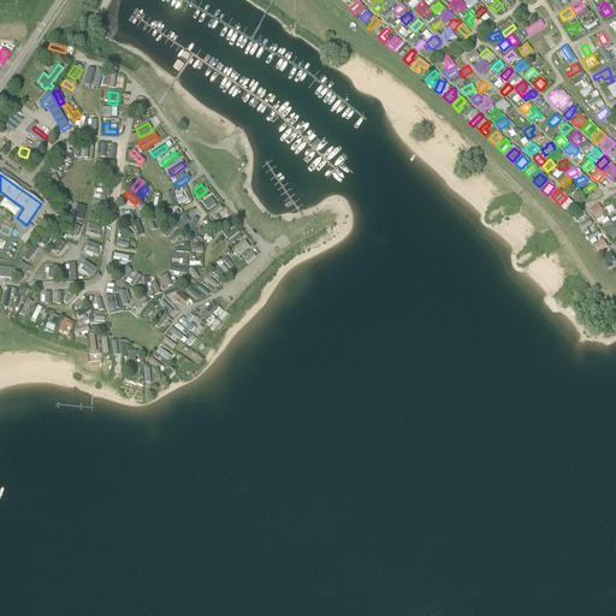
[(190,199),(188,194),(183,196),(182,193),(176,195),(178,203),(190,199)]
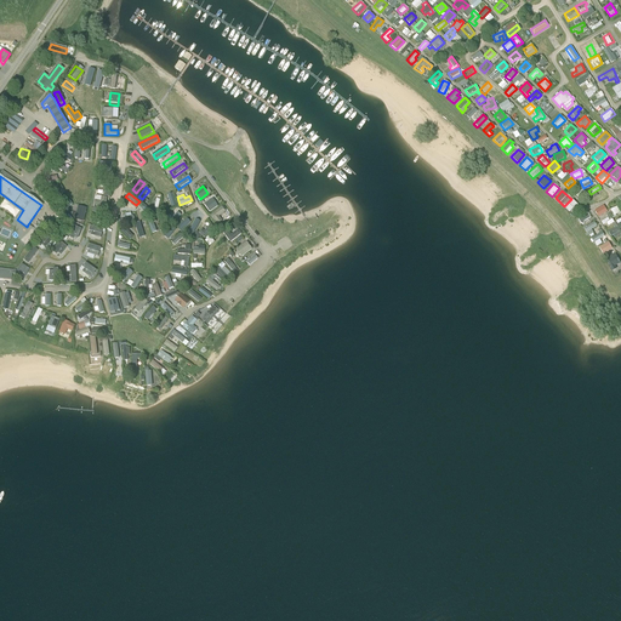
[(101,200),(95,199),(93,205),(104,208),(107,197),(102,195),(101,200)]
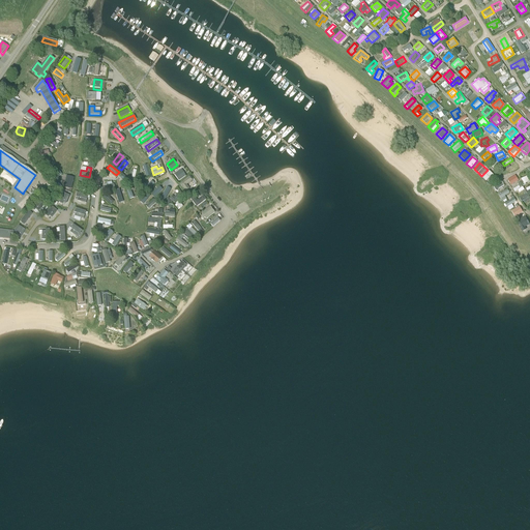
[(181,168),(174,173),(179,180),(186,175),(181,168)]
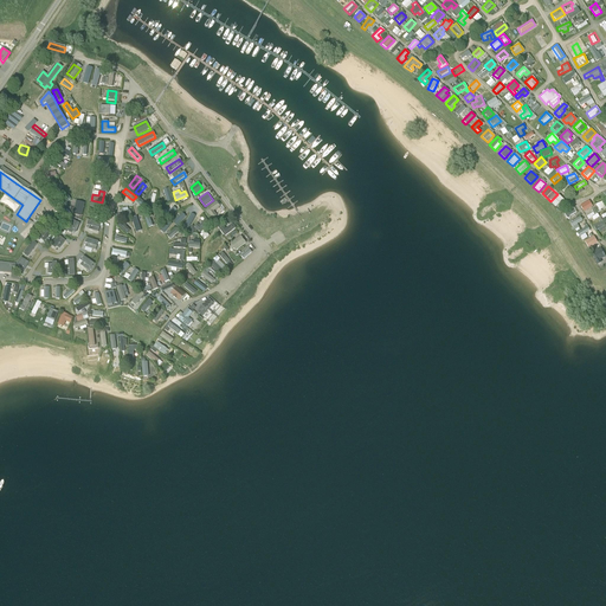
[(8,202),(10,199),(4,195),(0,202),(11,207),(12,204),(8,202)]
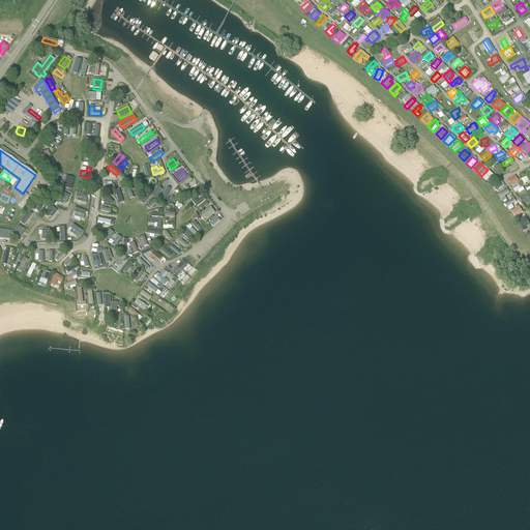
[(480,177),(484,181),(491,174),(487,171),(480,177)]
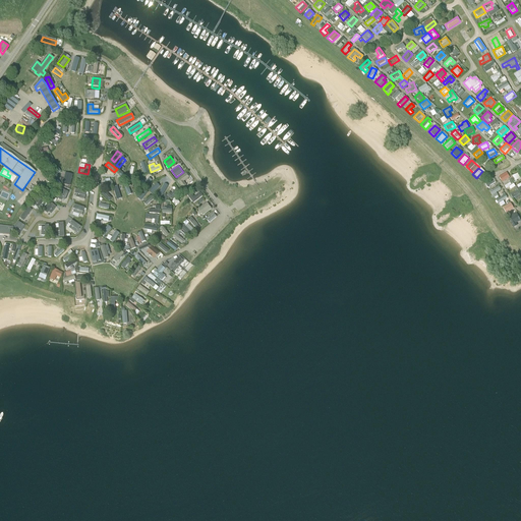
[(63,184),(70,185),(72,173),(65,172),(63,184)]
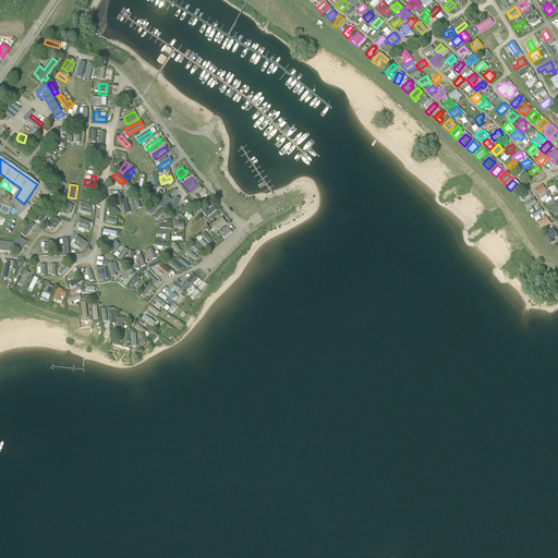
[(128,184),(125,187),(135,195),(138,192),(128,184)]
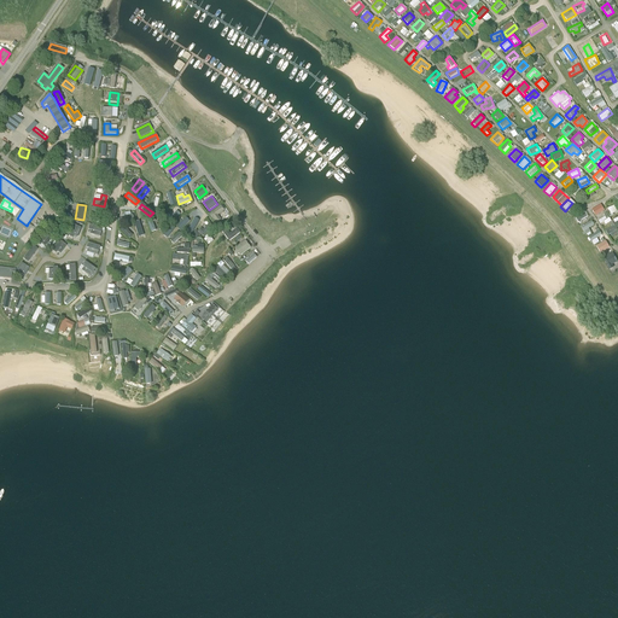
[(221,204),(210,213),(216,222),(221,219),(219,214),(225,209),(221,204)]
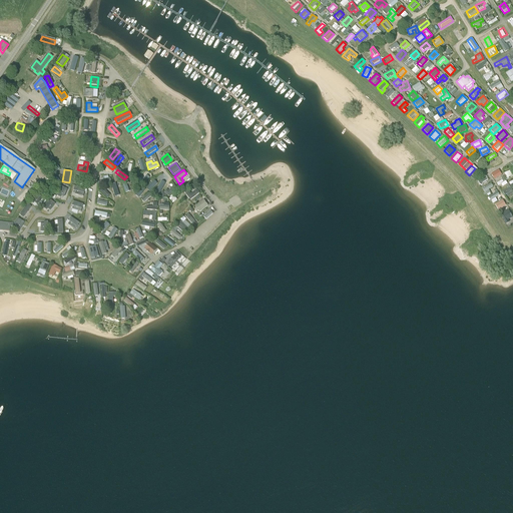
[(490,173),(493,179),(501,174),(498,169),(490,173)]
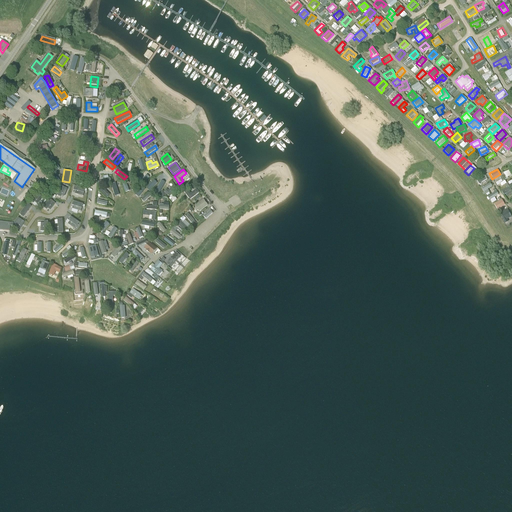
[(146,175),(140,182),(143,185),(149,178),(146,175)]
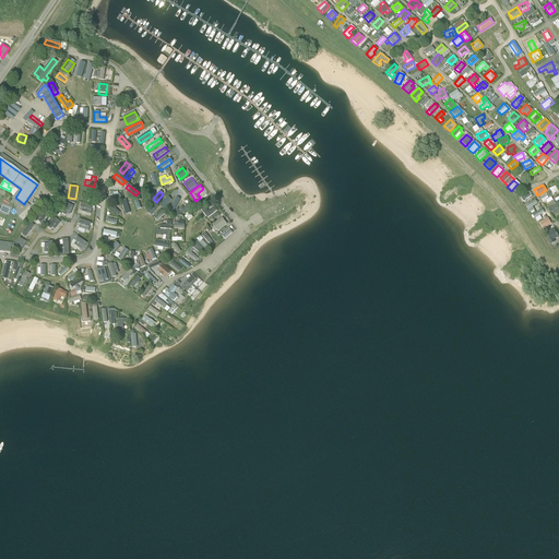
[(520,197),(524,202),(532,197),(527,191),(520,197)]
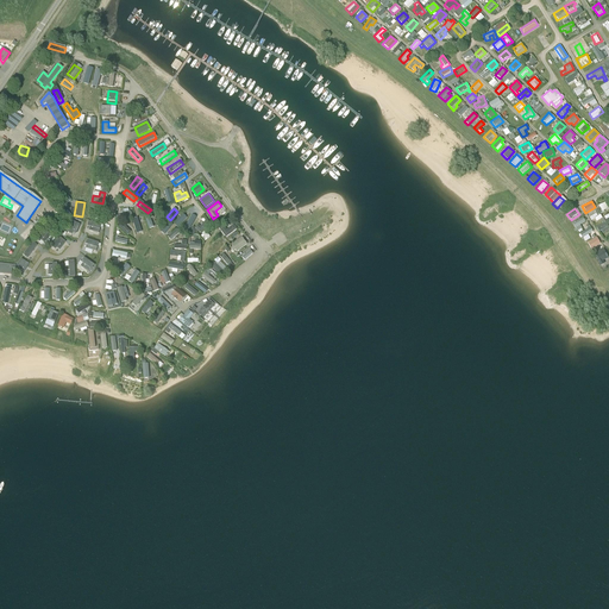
[(64,223),(52,213),(45,223),(58,231),(64,223)]
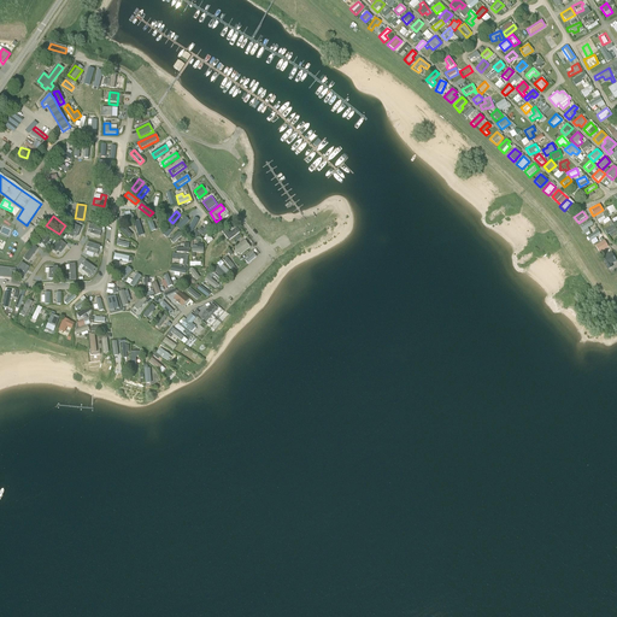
[(187,218),(178,227),(181,230),(191,221),(187,218)]
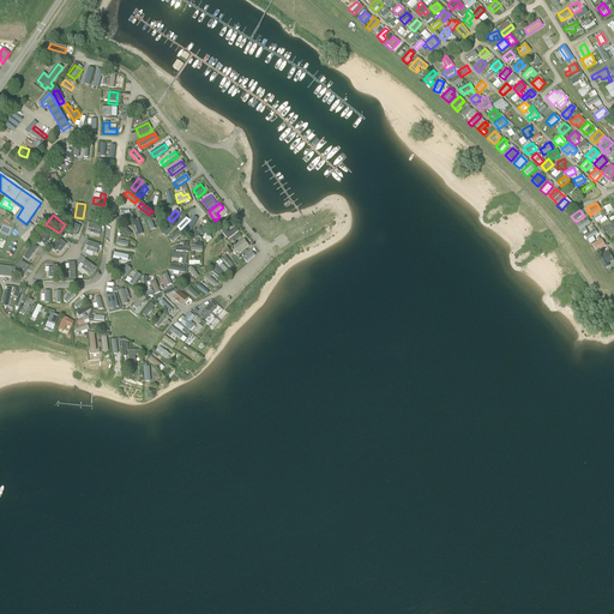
[(587,220),(576,226),(581,233),(591,227),(587,220)]
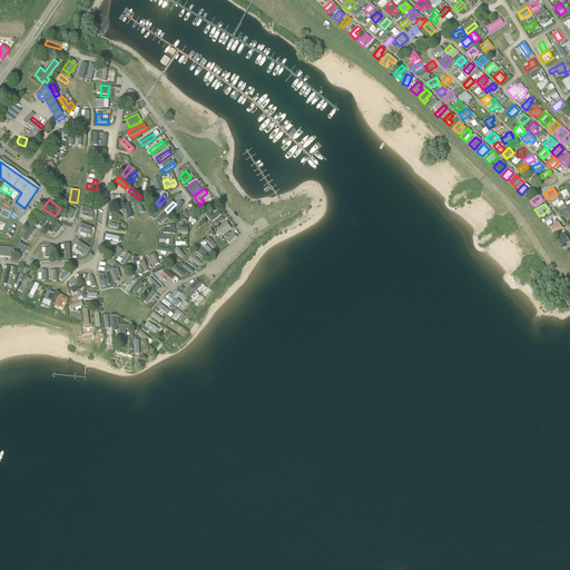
[(186,210),(183,214),(188,218),(196,209),(193,206),(187,213),(186,210)]
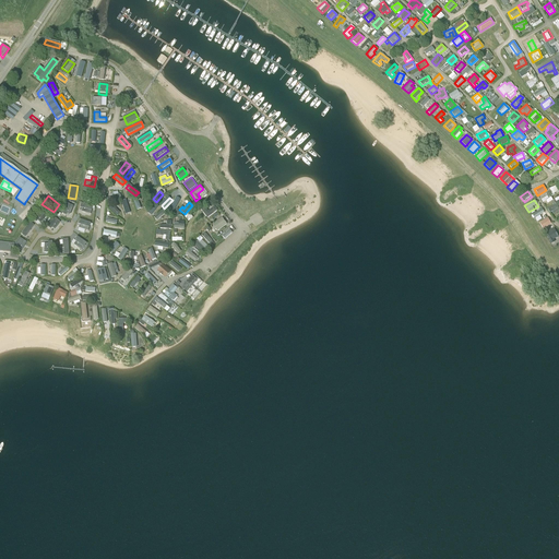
[(70,215),(73,206),(66,203),(61,214),(66,215),(67,213),(70,215)]
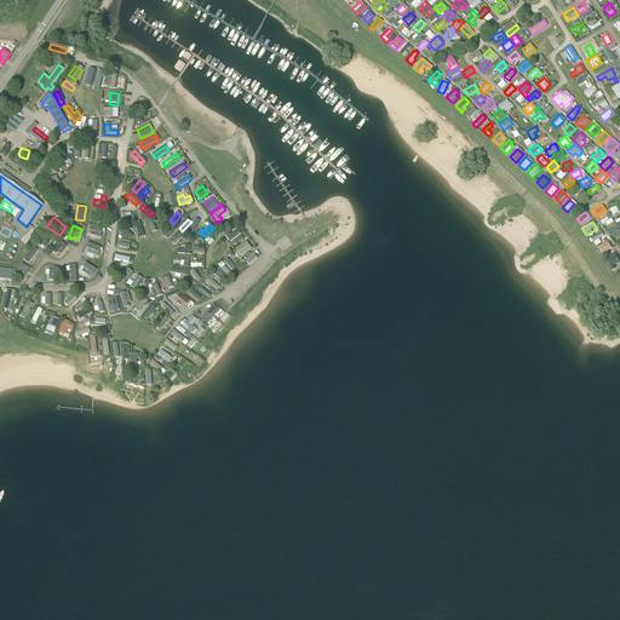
[(91,235),(101,237),(103,228),(91,225),(90,230),(92,230),(91,235)]
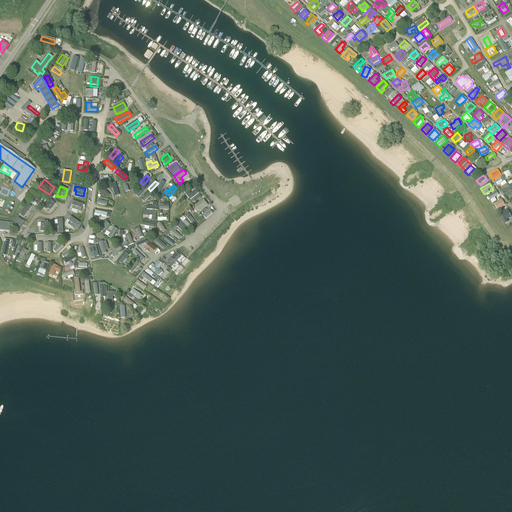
[(135,193),(137,195),(143,188),(141,186),(135,193)]
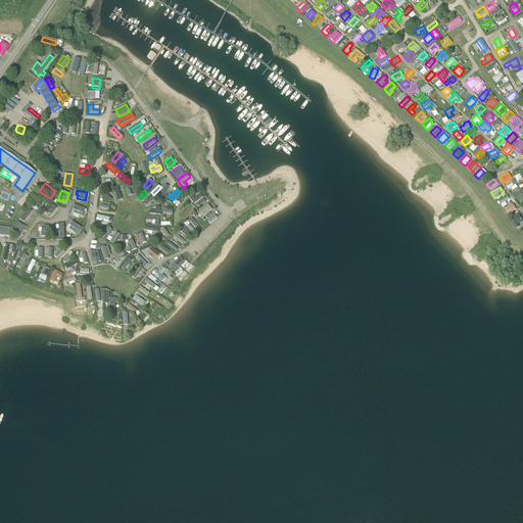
[(513,199),(516,198),(517,200),(522,197),(520,191),(511,194),(513,199)]
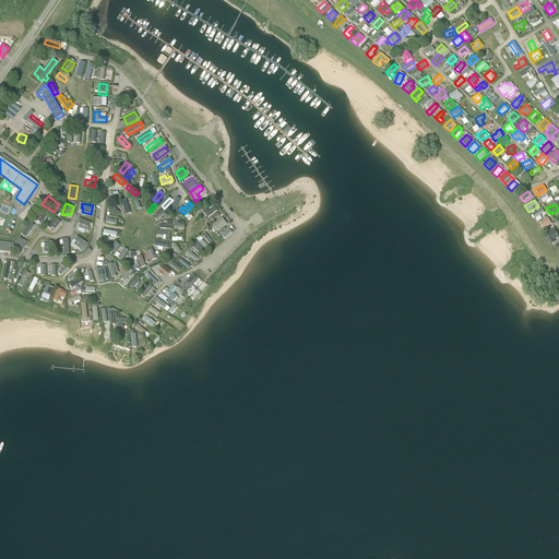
[(204,205),(201,209),(207,217),(217,210),(214,205),(209,210),(204,205)]
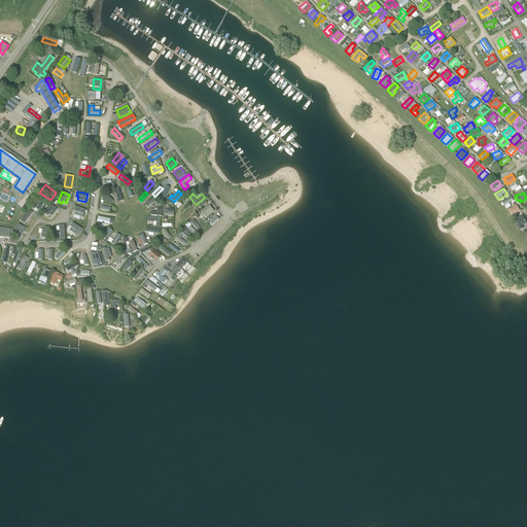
[(110,205),(113,202),(105,195),(103,197),(110,205)]
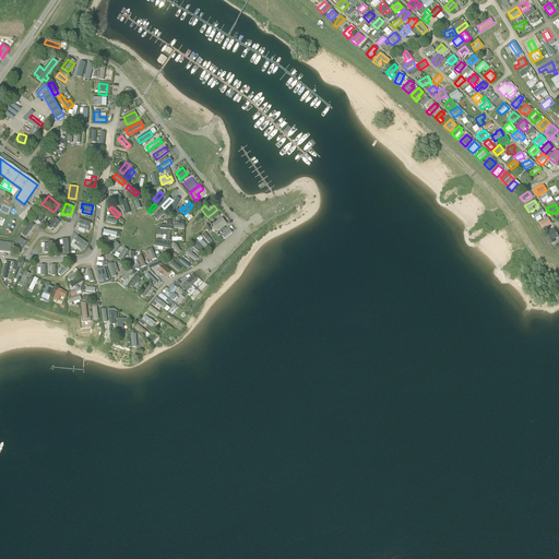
[(542,207),(532,213),(534,218),(545,213),(542,207)]
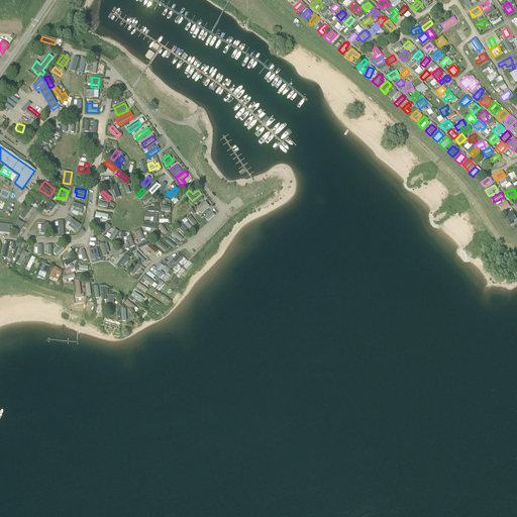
[(37,206),(43,200),(37,195),(36,196),(30,203),(33,205),(34,203),(37,206)]
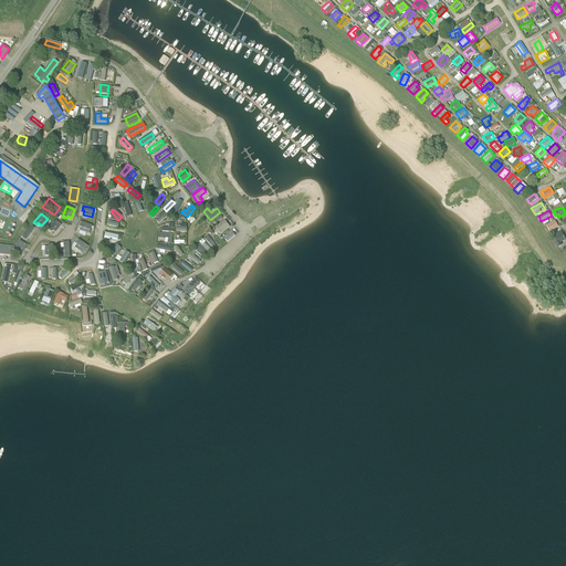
[(156,220),(159,223),(167,217),(164,213),(156,220)]
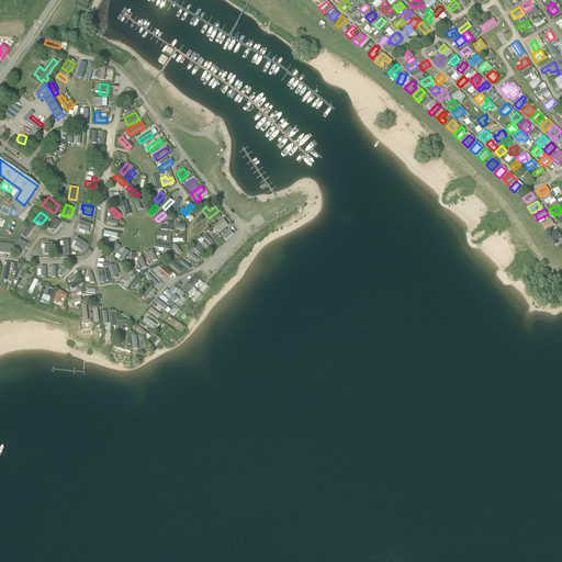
[(223,217),(213,225),(218,232),(228,224),(223,217)]
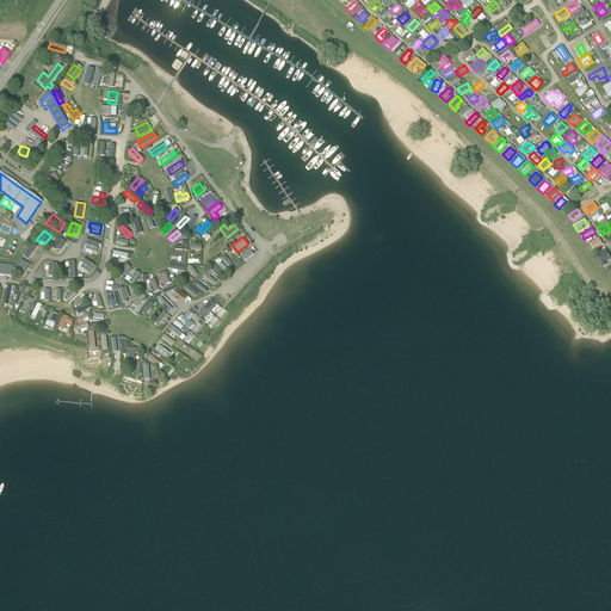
[(60,251),(66,244),(59,238),(50,247),(55,251),(56,248),(60,251)]
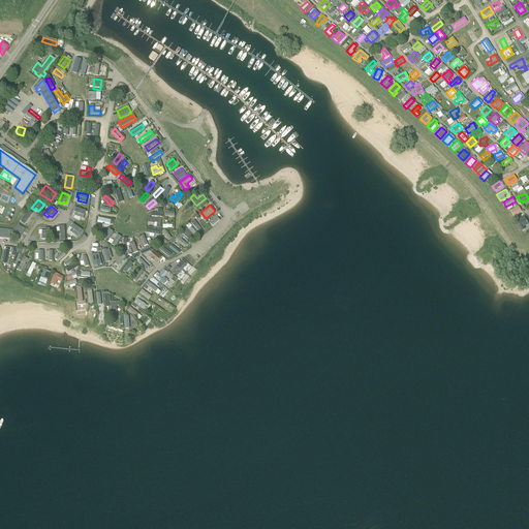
[(190,206),(183,213),(188,218),(195,212),(190,206)]
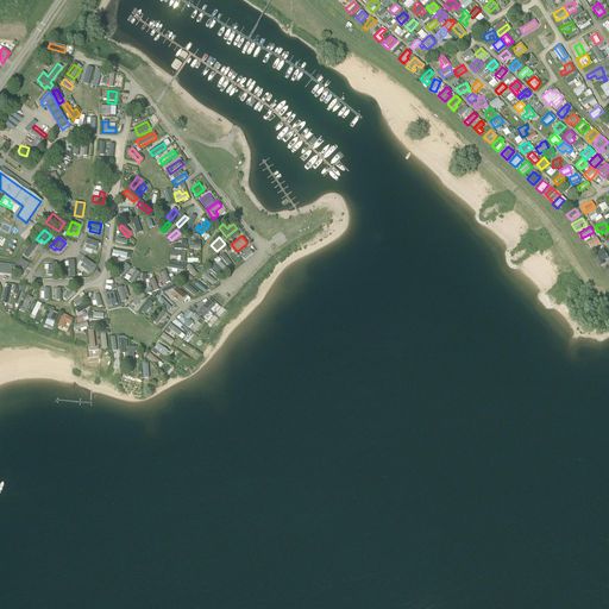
[(590,249),(600,244),(596,237),(586,242),(590,249)]
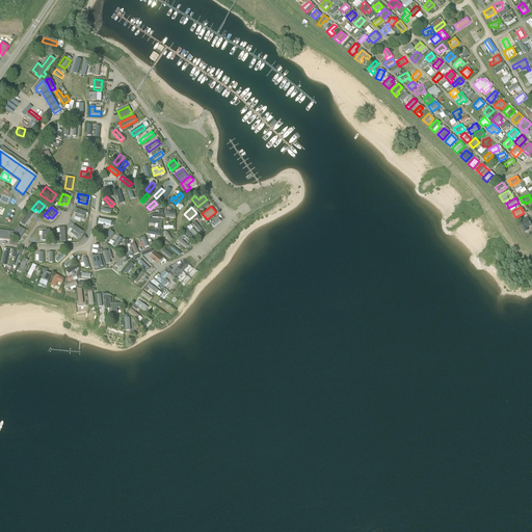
[(75,213),(77,214),(76,217),(81,219),(84,220),(85,216),(86,212),(76,209),(75,213)]
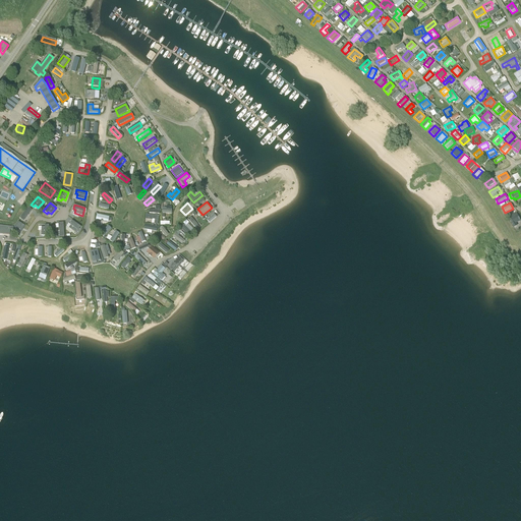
[(156,208),(156,210),(150,210),(150,213),(160,214),(160,206),(156,206),(156,208)]
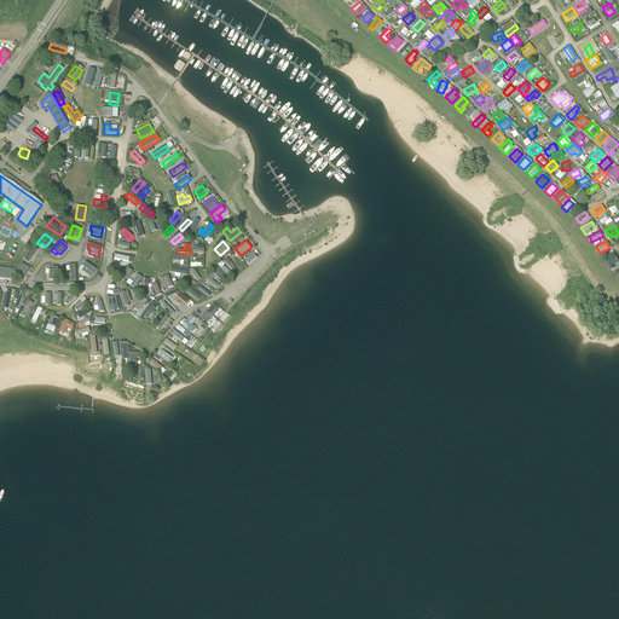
[(24,260),(25,260),(28,261),(33,254),(33,255),(38,249),(33,246),(23,259),(24,260)]
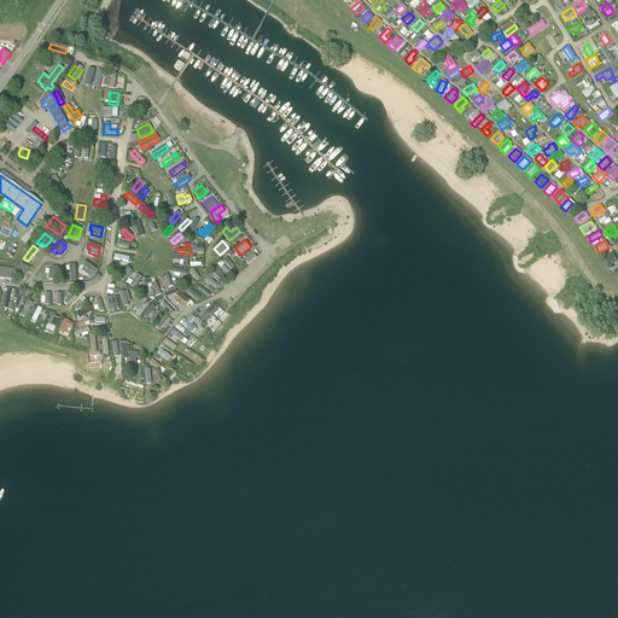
[(612,268),(611,264),(616,262),(613,254),(602,257),(607,269),(612,268)]
